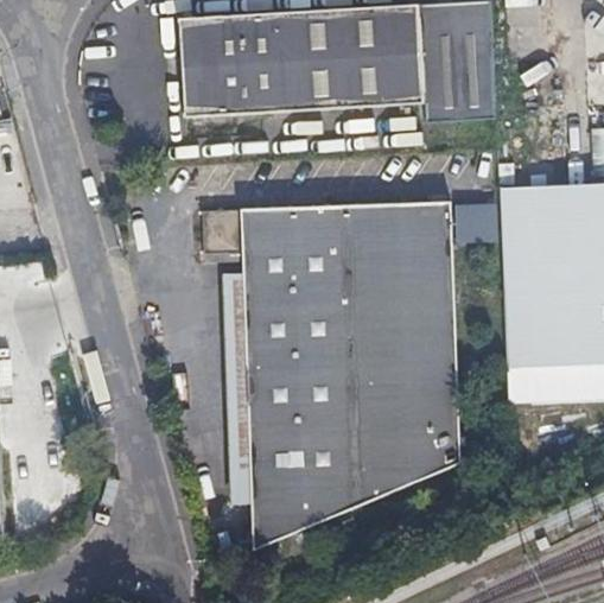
[(420,24),(419,4),(179,18),(185,97),(425,82),(426,101),(496,97),(491,0),(462,1),(463,21),(420,24)]
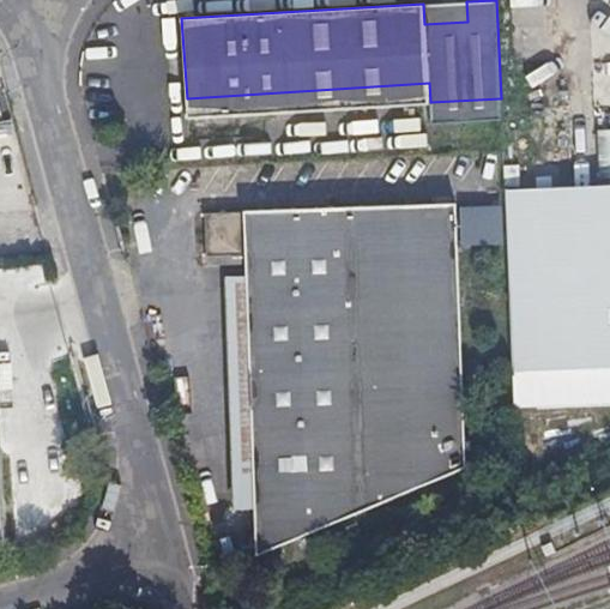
[(593,0),(598,104),(609,104),(609,0),(593,0)]
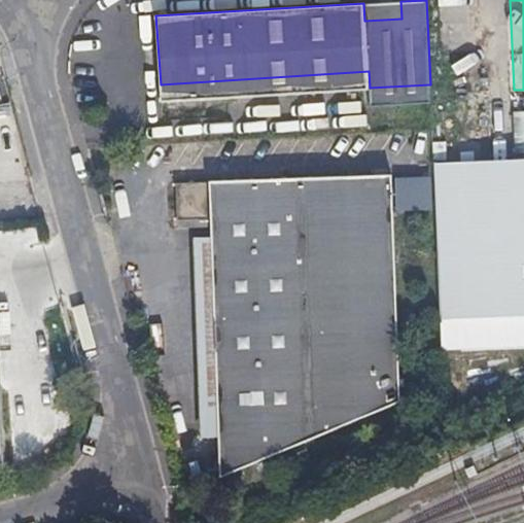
[(400,1),(363,3),(364,21),(402,19),(400,1)]
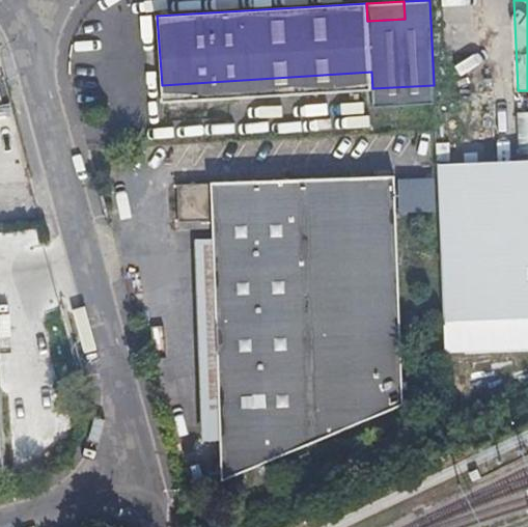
[(474,194),(481,355),(527,352),(527,90),(518,90),(520,193),(474,194)]
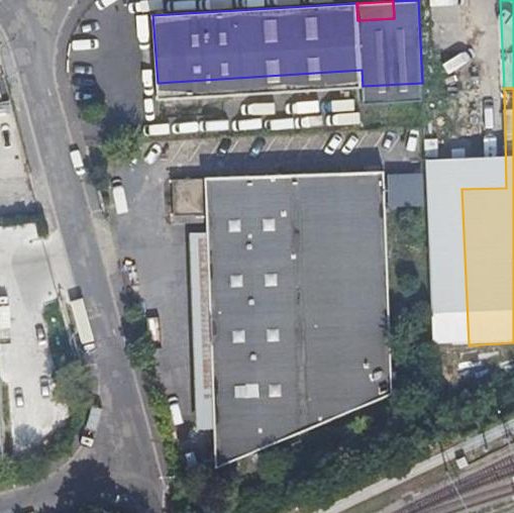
[(240,455),(293,433),(392,392),(384,171),(172,179),(173,211),(206,210),(217,466),(240,455)]
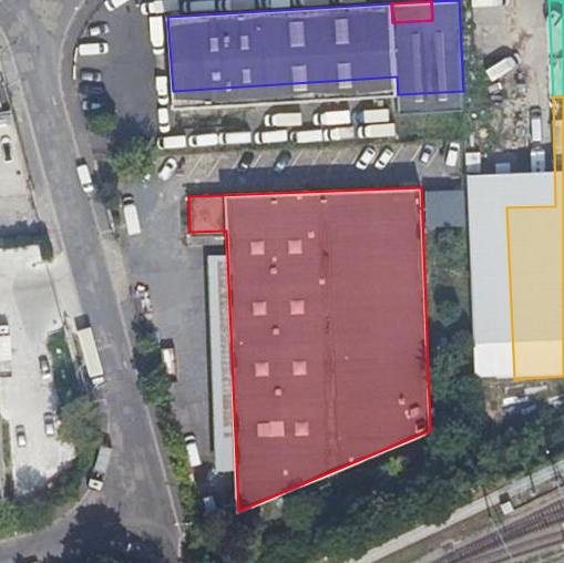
[(0,510),(10,510),(0,354),(0,510)]
